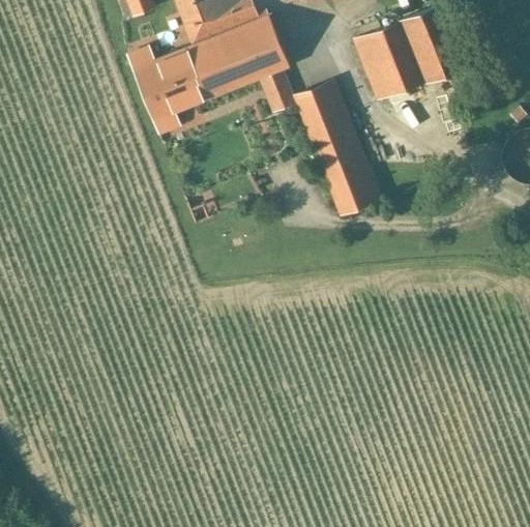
[(153,8),(149,0),(117,0),(125,20),(153,8)]
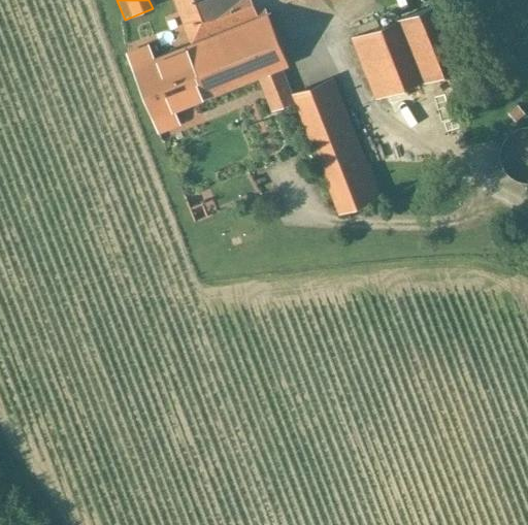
[(173,0),(191,46),(257,20),(255,13),(249,0),(223,0),(213,4),(211,0),(173,0)]
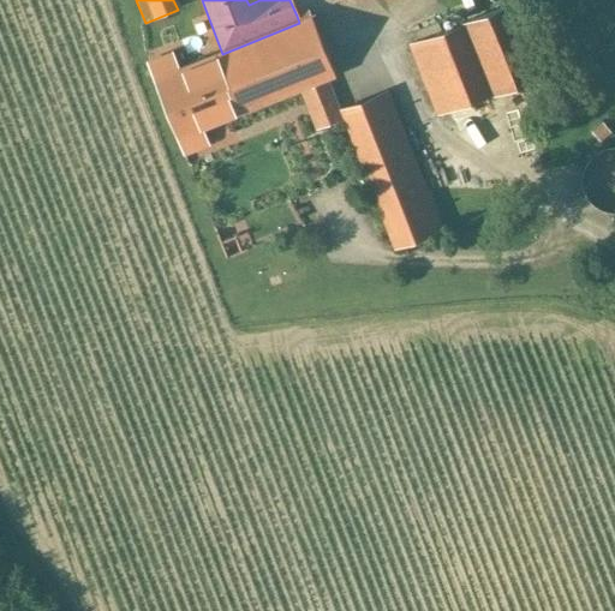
[(519,4),(411,47),(439,118),(547,75),(519,4)]
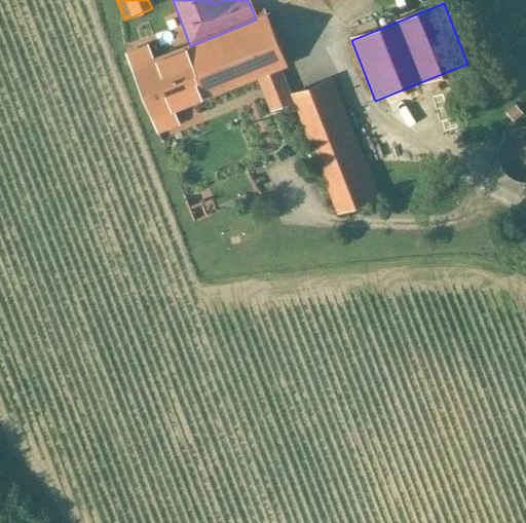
[(263,10),(254,13),(256,20),(265,16),(263,10)]
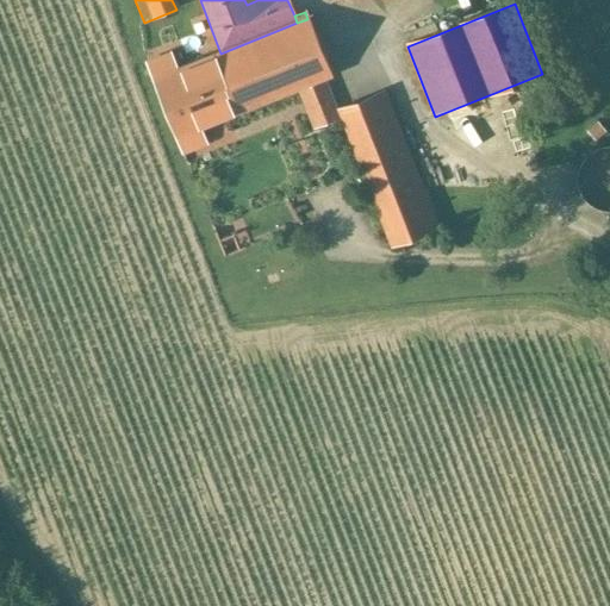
[(176,72),(151,81),(175,139),(331,77),(307,19),(297,23),(221,54),(176,72)]
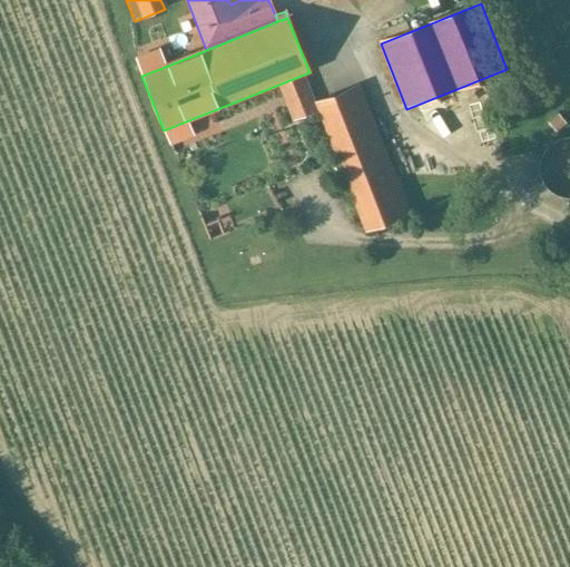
[(160,52),(137,61),(141,76),(165,67),(160,52)]
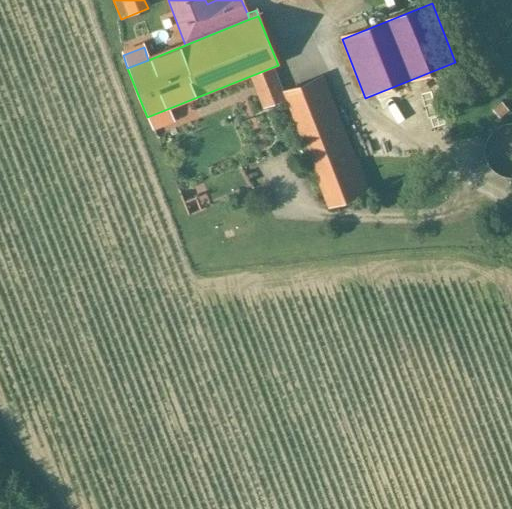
[(365,188),(323,83),(285,98),(327,203),(365,188)]
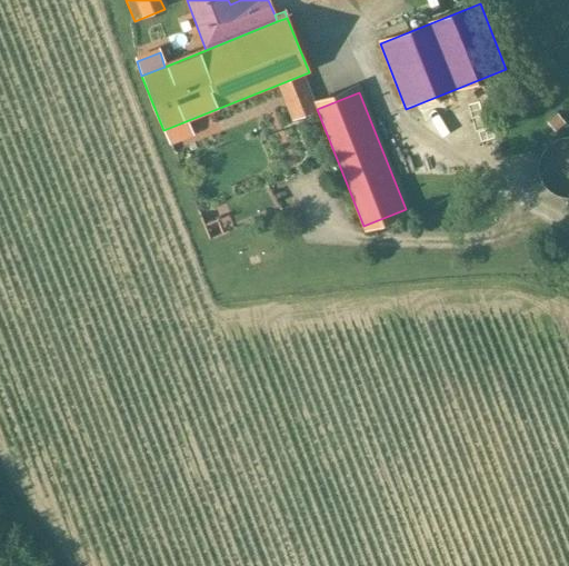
[(568,138),(567,139),(562,139),(557,141),(551,144),(549,146),(546,148),(542,154),(540,158),(539,161),(538,165),(538,170),(538,175),(539,178),(539,180),(541,185),(546,189),(549,191),(552,194),(557,196),(560,197),(568,198),(568,197),(568,138)]
